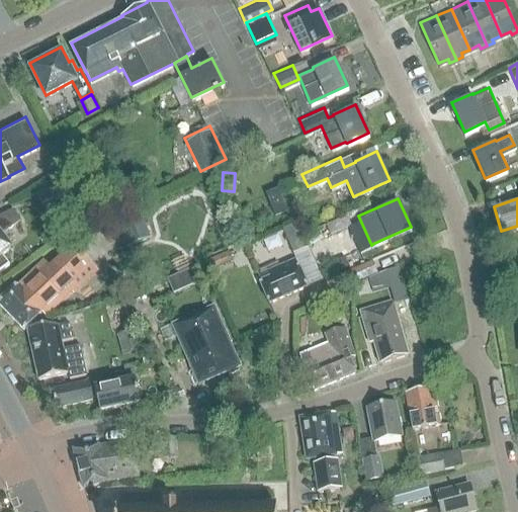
[(12,205),(0,210),(0,265),(8,260),(2,253),(12,245),(1,230),(20,216),(12,205)]
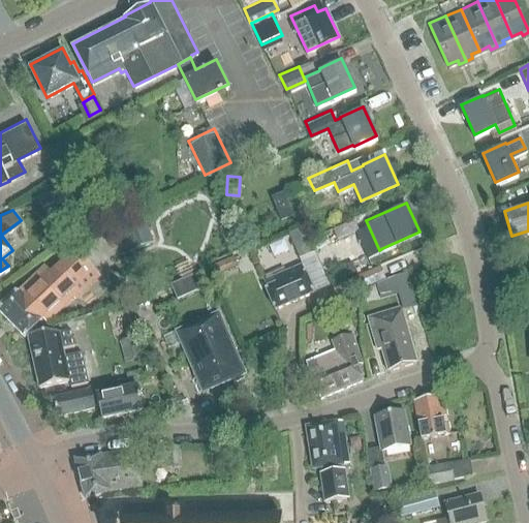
[(129,248),(154,238),(142,211),(117,221),(129,248)]
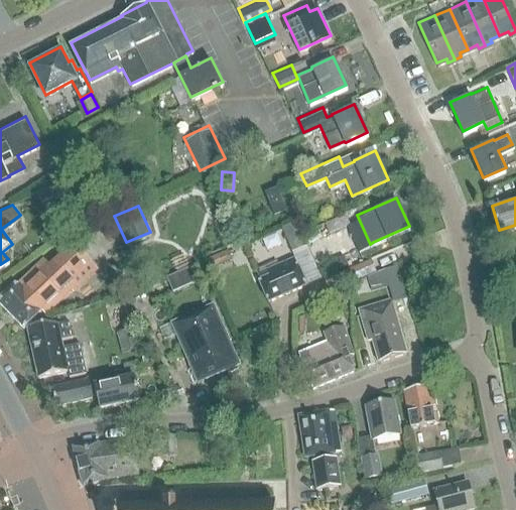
[(324,220),(329,230),(350,221),(346,210),(324,220)]
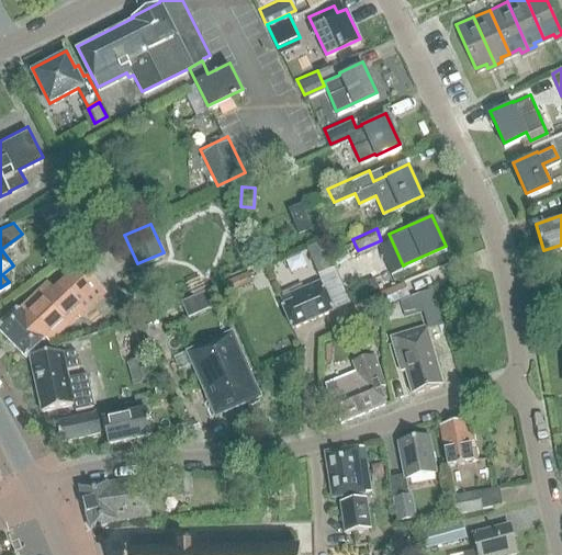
[(318,238),(305,244),(316,269),(329,263),(318,238)]
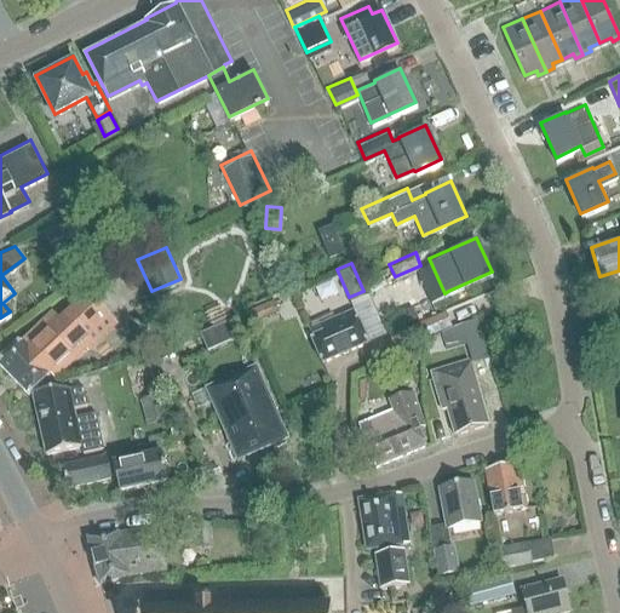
[(26,342),(19,336),(0,355),(0,361),(28,390),(49,370),(53,374),(78,350),(82,355),(105,332),(103,328),(114,318),(87,291),(59,318),(56,313),(26,342)]
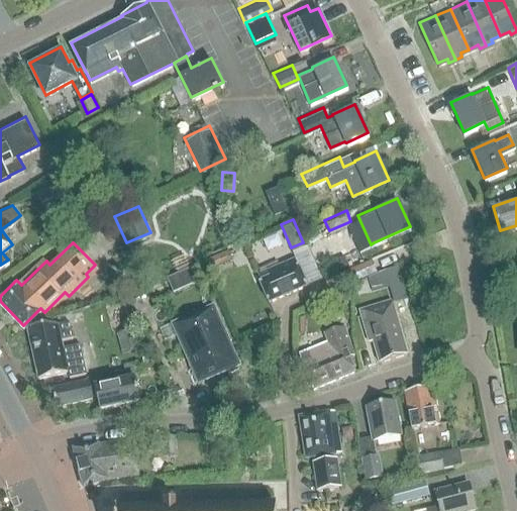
[(228,246),(209,254),(212,263),(231,254),(228,246)]
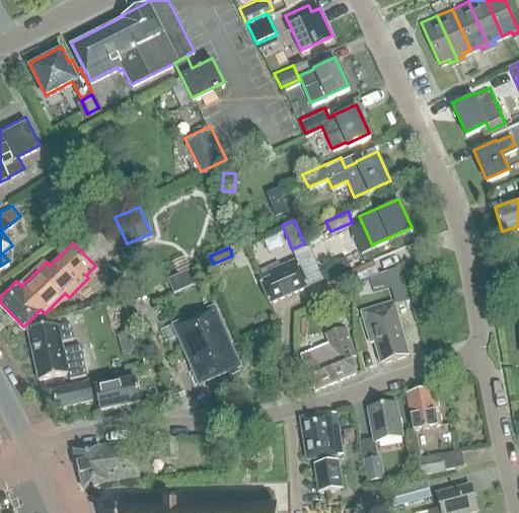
[(260,276),(258,276),(269,299),(307,283),(294,254),(279,262),(277,258),(255,268),(260,276)]
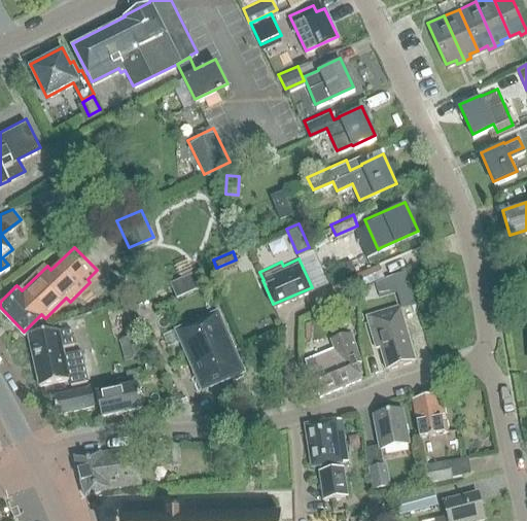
[(206,281),(200,266),(169,279),(175,294),(206,281)]
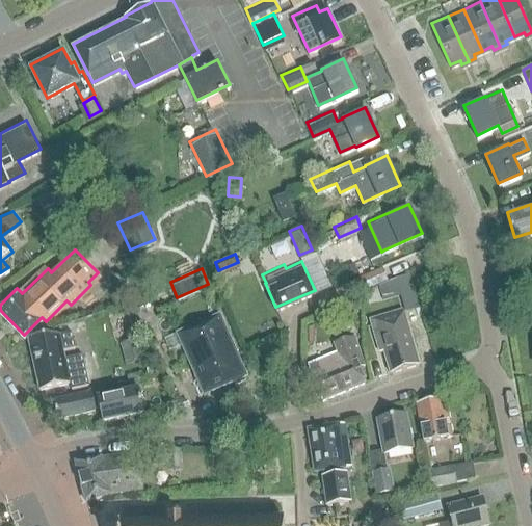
[(383,347),(383,348),(390,370),(418,361),(401,305),(368,315),(378,349),(383,347)]
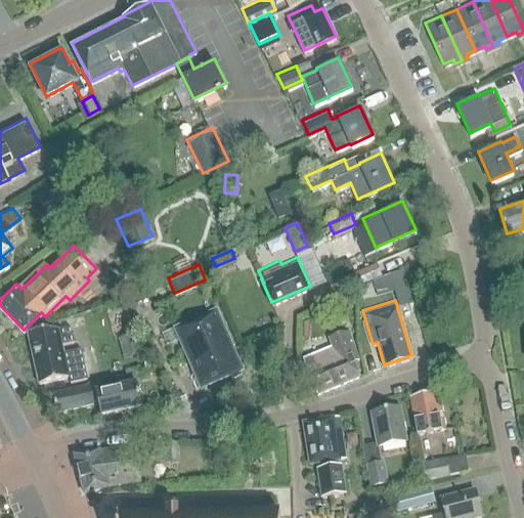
[(216,304),(172,324),(200,386),(243,367),(216,304)]
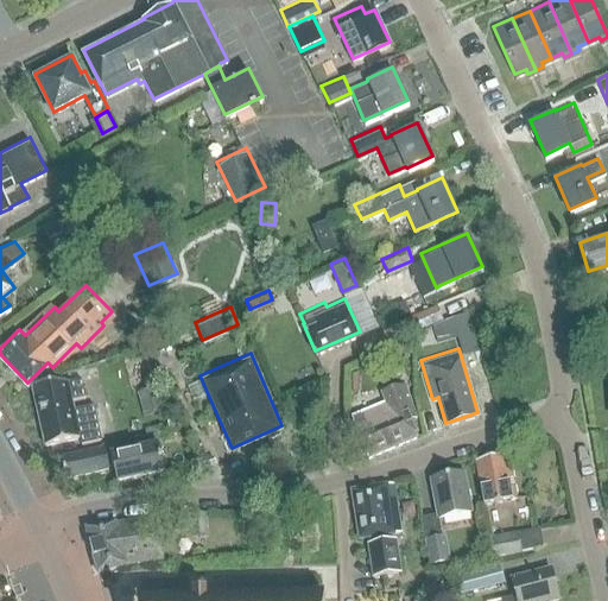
[(68,377),(31,380),(44,441),(65,437),(78,434),(80,441),(101,436),(93,400),(74,405),(71,394),(84,392),(81,374),(68,377)]
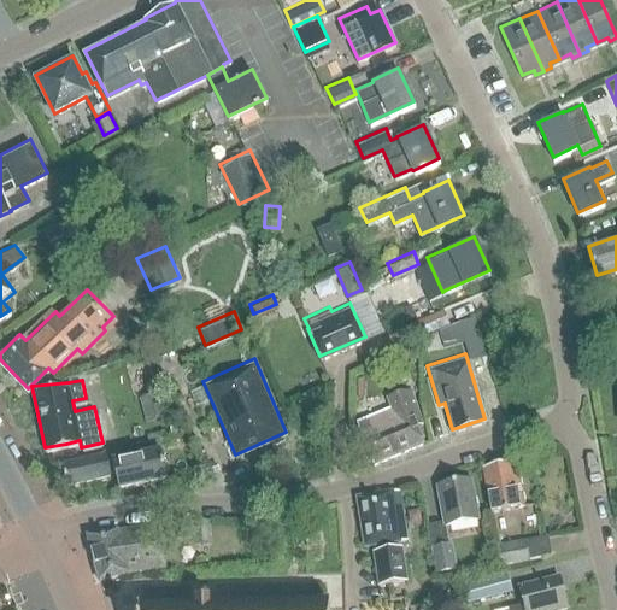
[(386,393),(389,404),(356,418),(372,459),(422,439),(415,421),(423,418),(411,383),(386,393)]
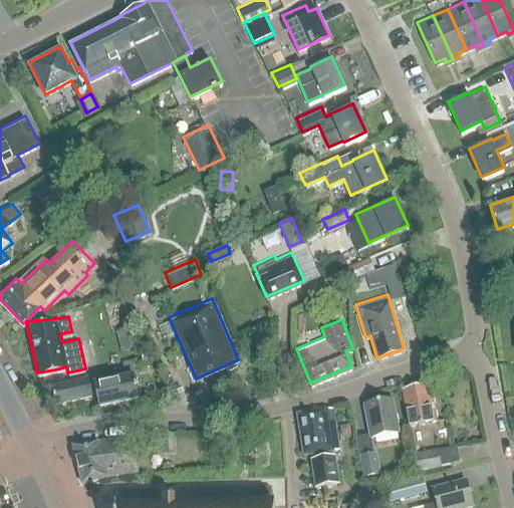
[(133,322),(114,327),(120,347),(139,342),(133,322)]
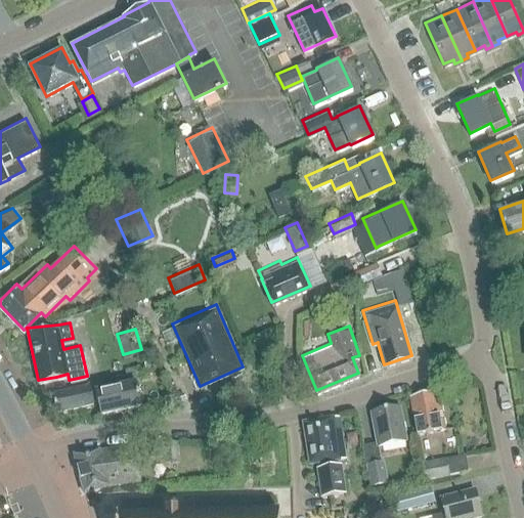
[(88,382),(80,384),(51,390),(55,408),(97,399),(100,413),(141,403),(135,378),(101,385),(99,376),(87,379),(88,382)]
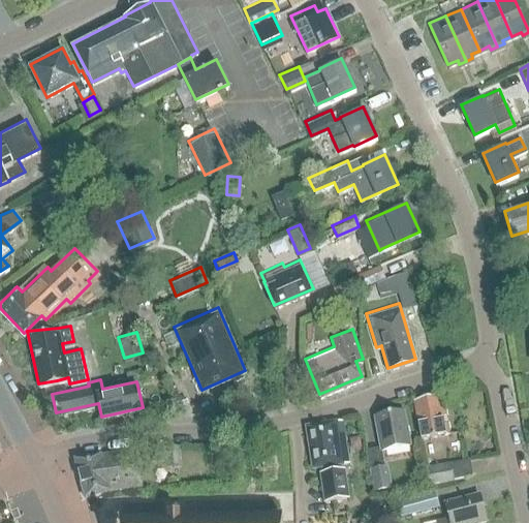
[(416,396),(413,397),(421,435),(449,429),(441,391),(429,393),(427,391),(418,392),(416,396)]
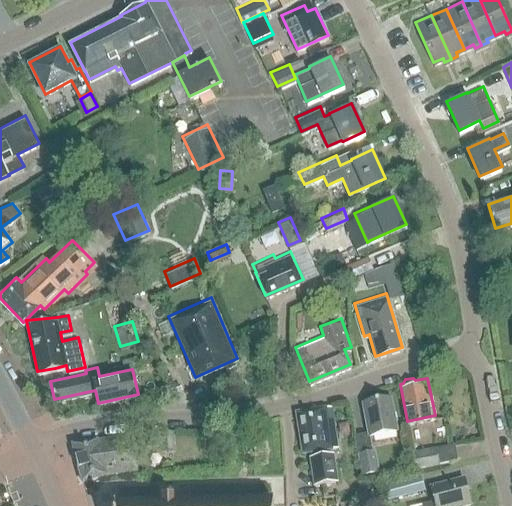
[(369,433),(395,428),(389,394),(363,399),(369,433)]
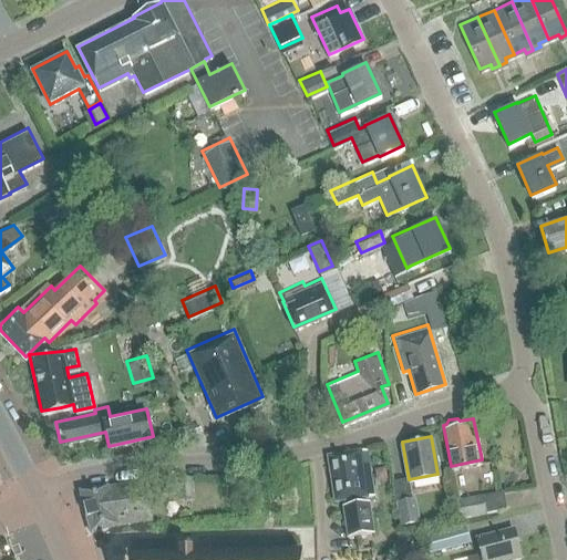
[(368,493),(373,491),(367,446),(327,453),(333,498),(342,497),(348,533),(373,530),(368,493)]
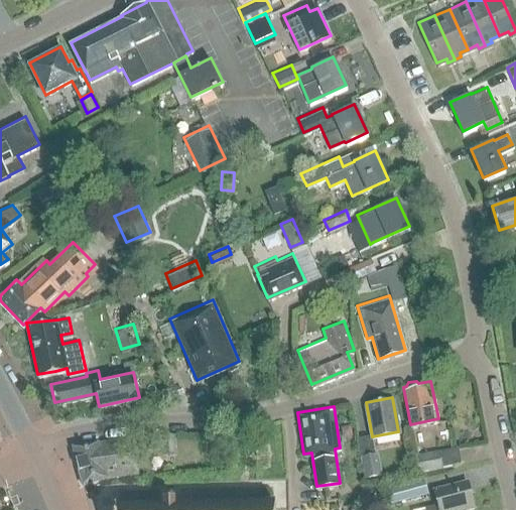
[(175,452),(174,431),(158,432),(159,453),(175,452)]
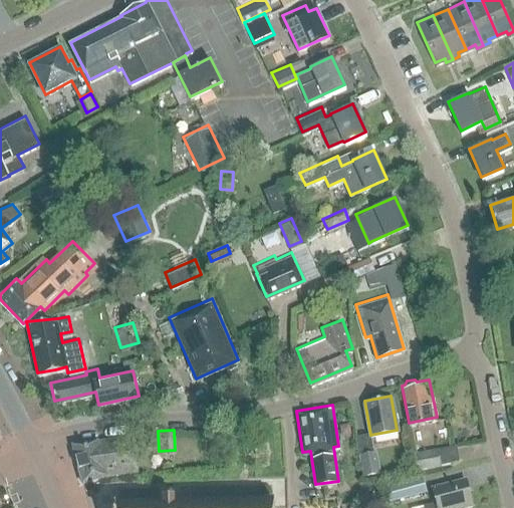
[(105,475),(139,469),(133,434),(96,439),(72,443),(81,481),(105,475)]
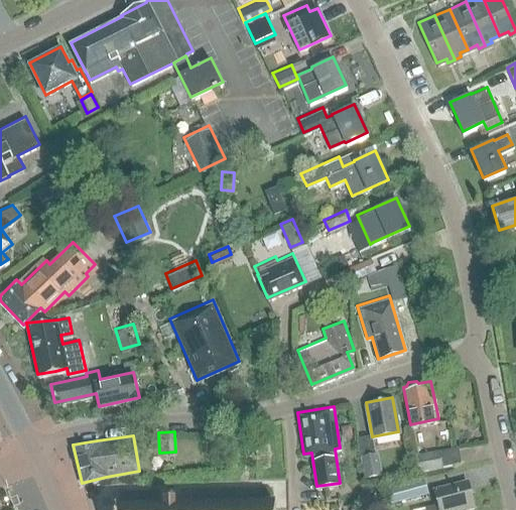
[(417,468),(441,464),(438,447),(413,451),(417,468)]
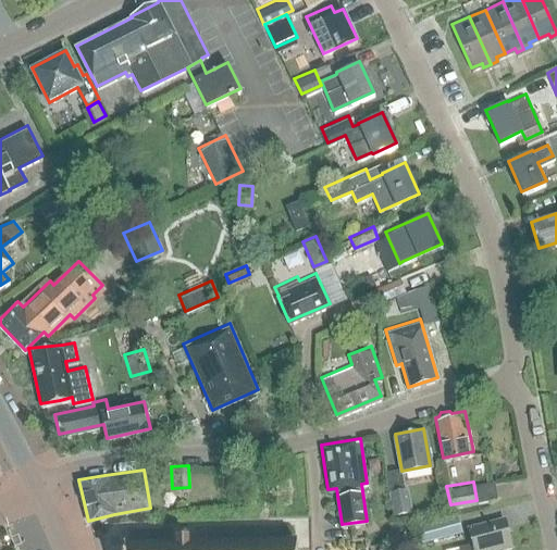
[(408,486),(387,489),(392,512),(411,509),(408,486)]
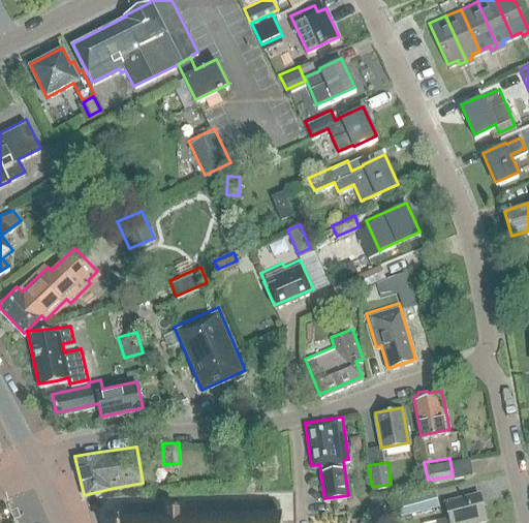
[(434,522),(462,522),(486,517),(478,490),(444,499),(448,514),(433,518),(434,522)]
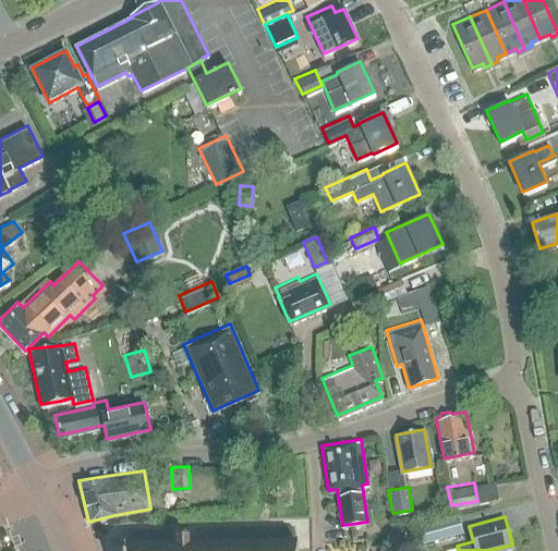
[(177,539),(177,546),(124,547),(123,550),(296,550),(298,541),(190,545),(190,538),(185,535),(180,535),(177,539)]
